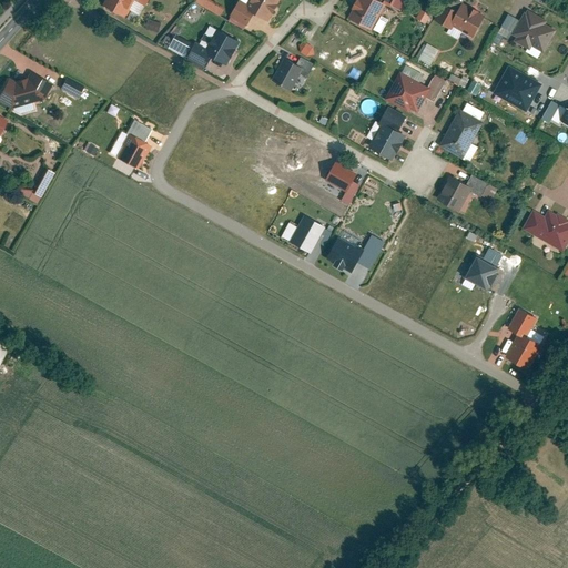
[(108,0),(105,4),(127,17),(130,10),(128,9),(132,0),(108,0)]
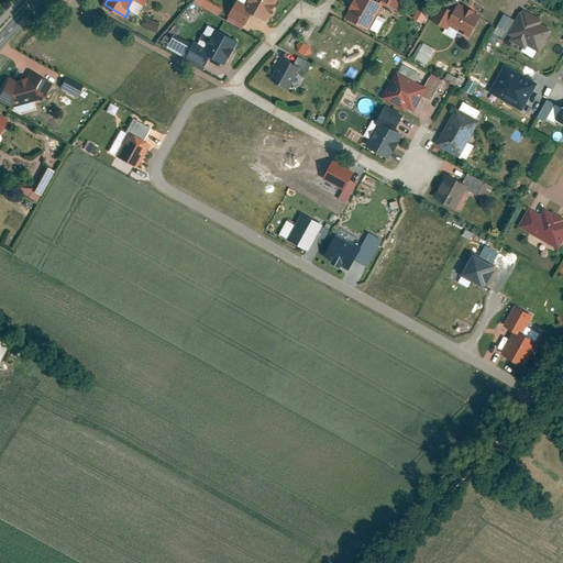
[(134,0),(131,0),(127,9),(129,10),(139,15),(144,6),(134,0)]
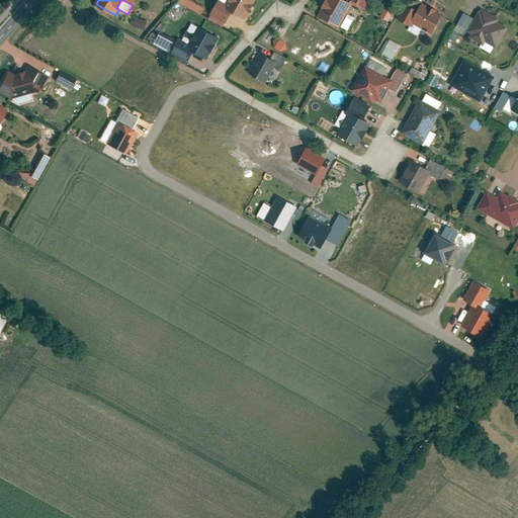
[(188,0),(180,0),(178,5),(202,14),(205,6),(188,0)]
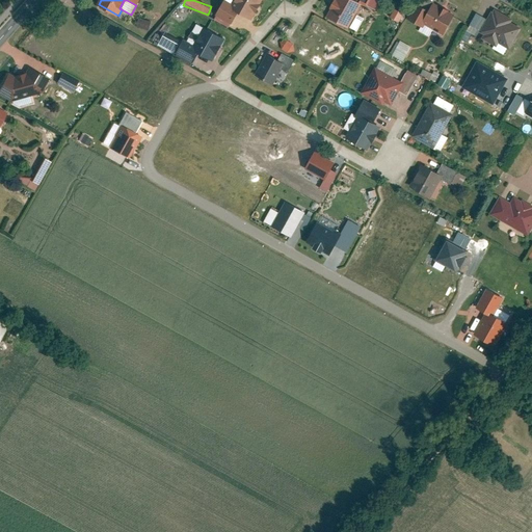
[(260,0),(236,0),(232,7),(232,8),(238,12),(250,19),(260,0)]
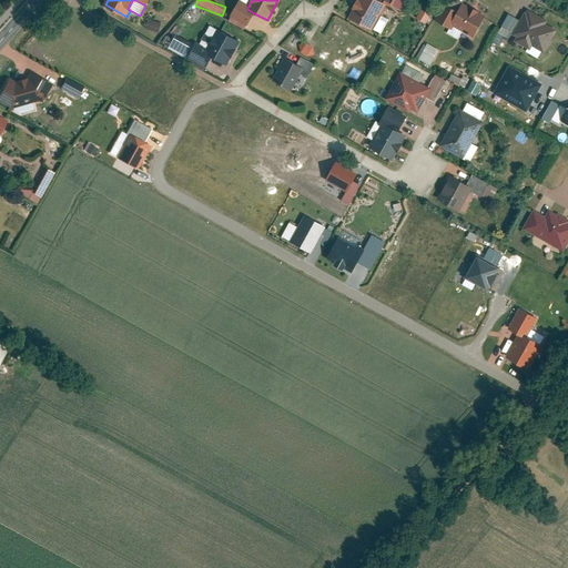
[(375,0),(361,0),(352,18),(371,29),(371,28),(378,14),(384,4),(375,0)]
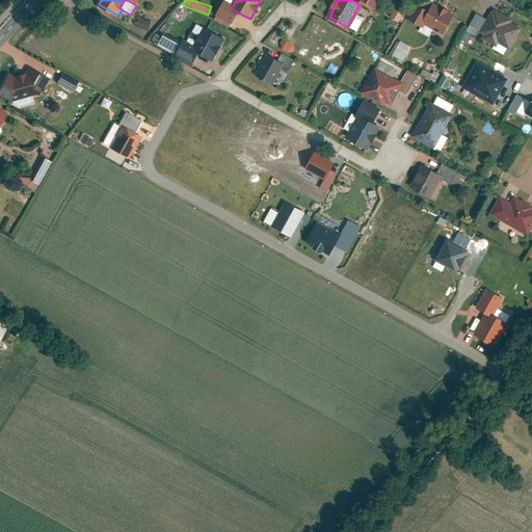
[(369,0),(367,5),(372,8),(376,0),(369,0)]
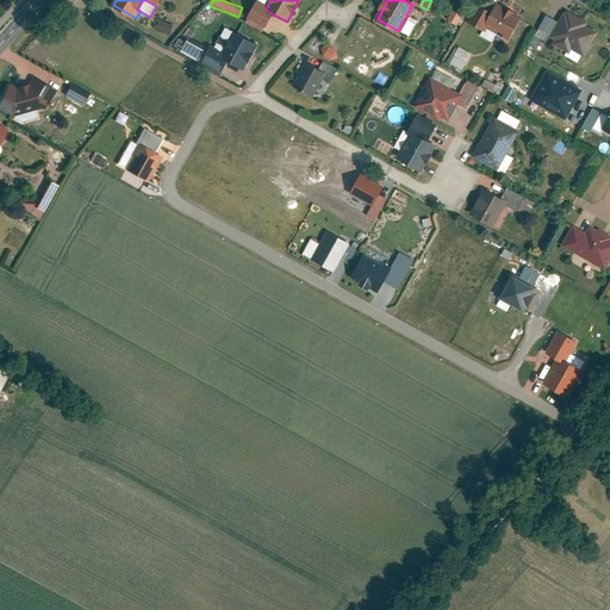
[(481,0),(479,6),(493,13),(497,6),(499,2),(493,0),(481,0)]
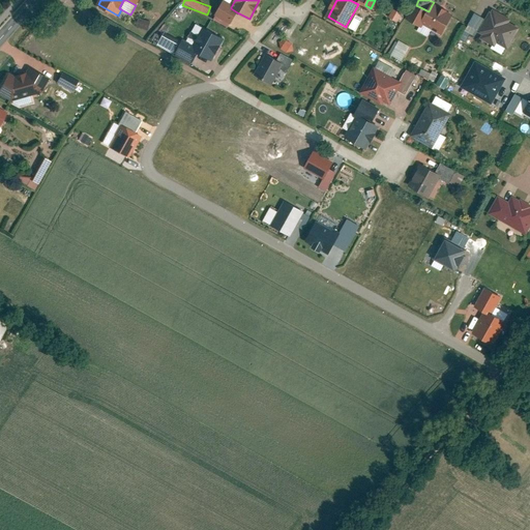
[(232,23),(237,12),(231,8),(231,7),(223,3),(216,15),(232,23)]
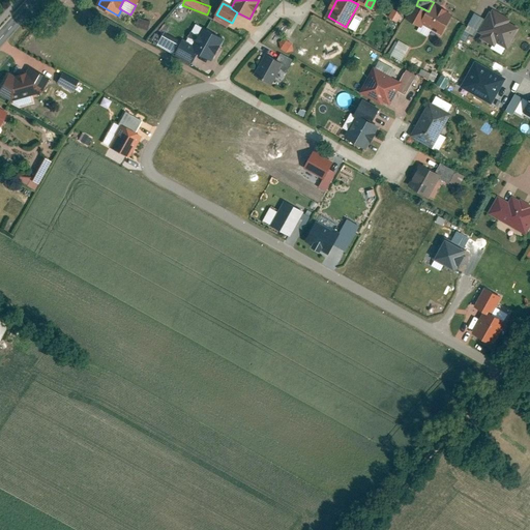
[(422,22),(429,11),(416,5),(408,20),(420,27),(422,22)]
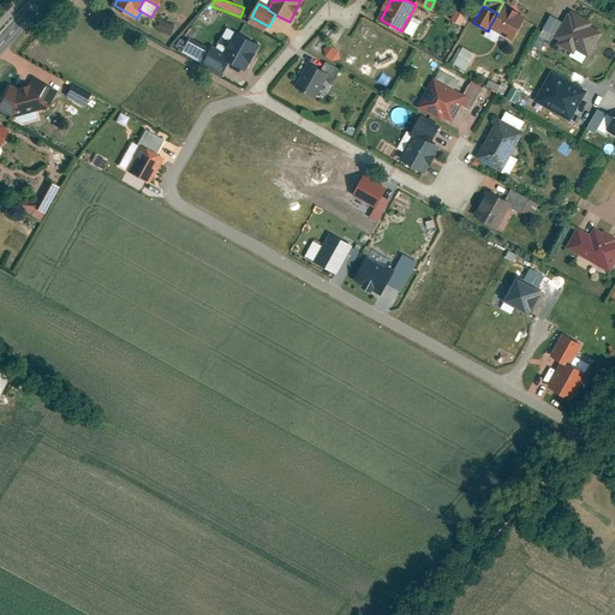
[(525,19),(501,6),(497,13),(490,25),(502,33),(514,39),(525,19)]
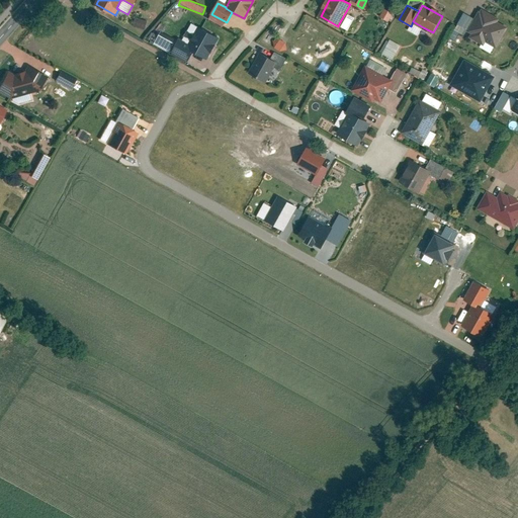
[(476,19),(469,31),(473,33),(471,37),(483,44),(485,39),(496,46),(505,28),(496,23),(498,19),(482,11),(480,14),(479,14),(476,19)]
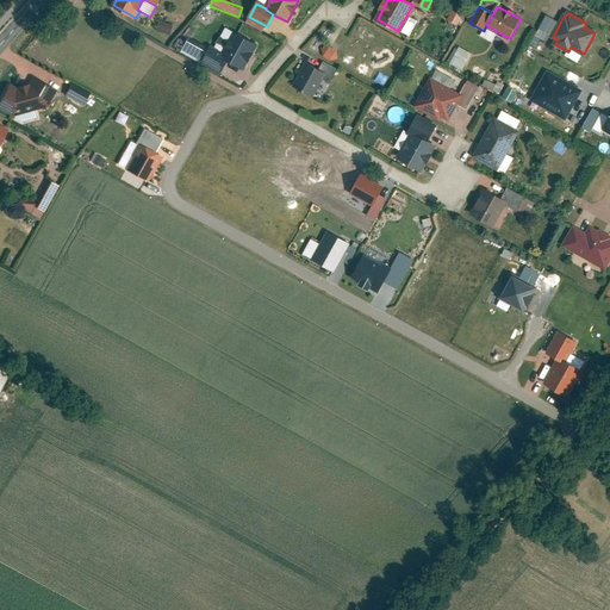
[(454,14),(452,24),(459,26),(461,16),(454,14)]
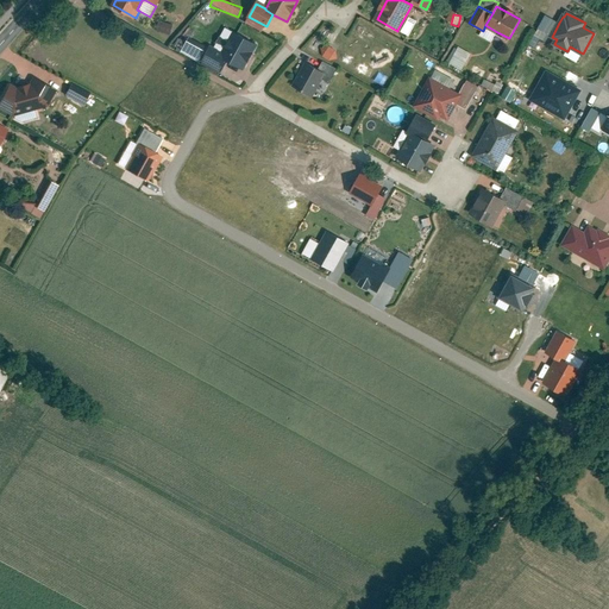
[(406,16),(397,30),(408,36),(416,22),(406,16)]
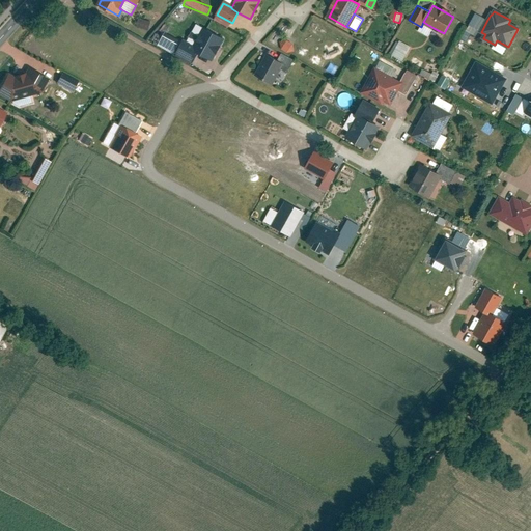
[(479,30),(481,32),(487,20),(476,14),(469,25),(479,30)]
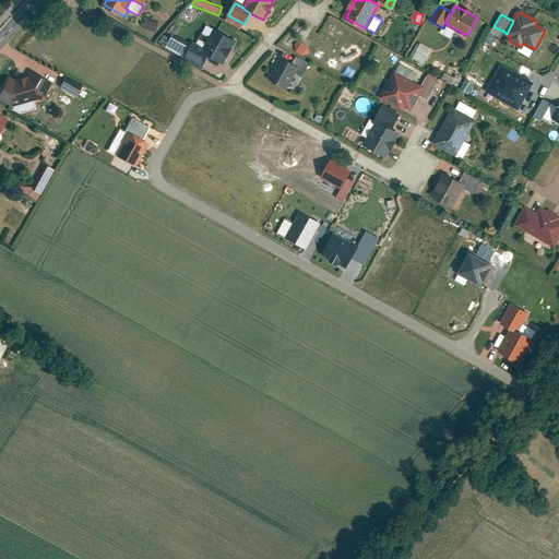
[(159,23),(145,20),(143,28),(157,32),(159,23)]
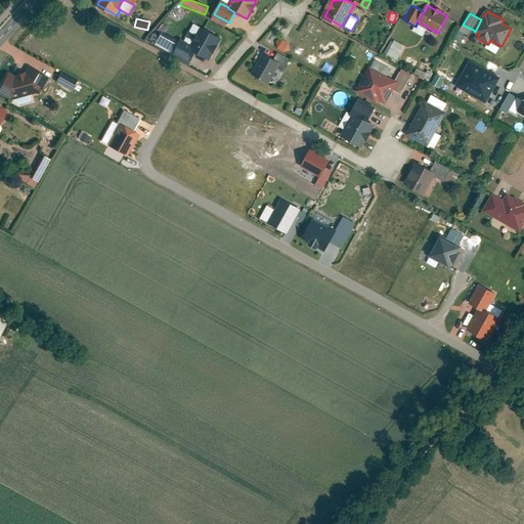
[(428,28),(418,22),(416,27),(412,31),(424,37),(428,28)]
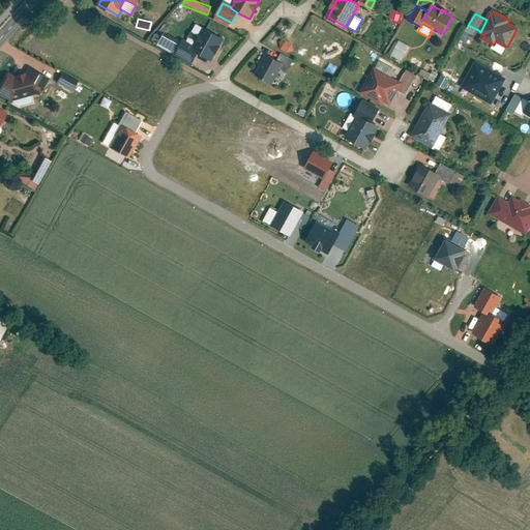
[(186,43),(194,48),(204,29),(197,25),(186,43)]
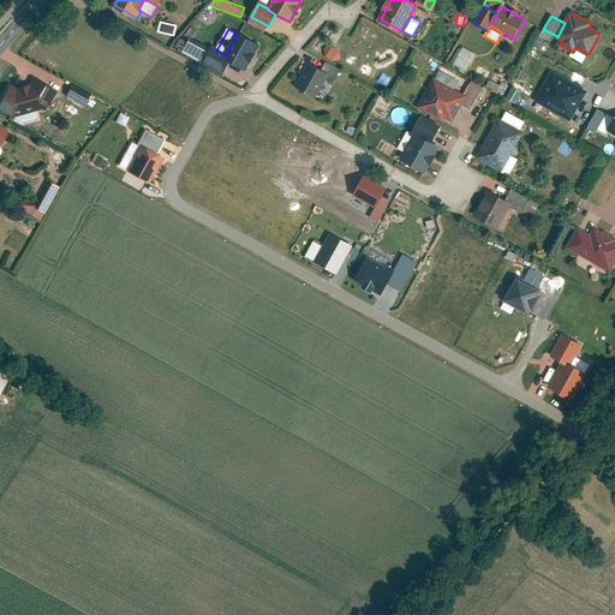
[(555,35),(543,29),(533,46),(541,49),(545,39),(551,42),(555,35)]
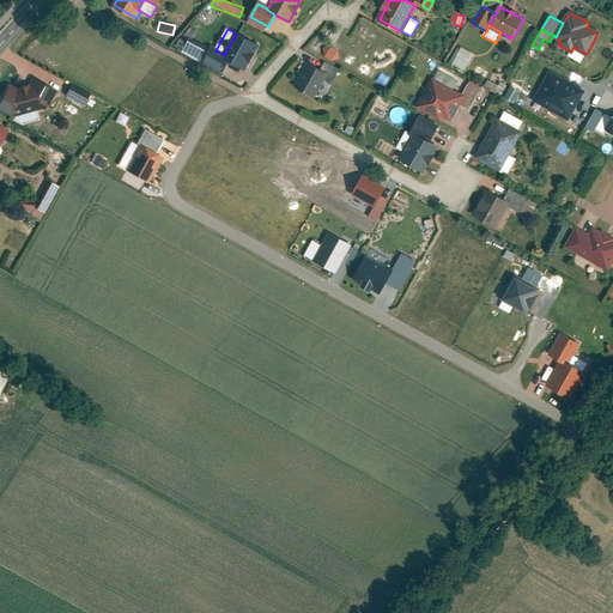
[(258,46),(236,34),(224,55),(223,58),(229,60),(243,70),(258,46)]
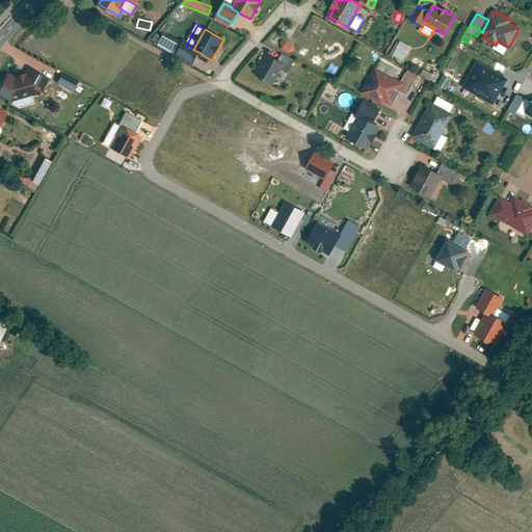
[(163,32),(161,35),(157,34),(154,45),(160,47),(173,54),(180,42),(163,32)]
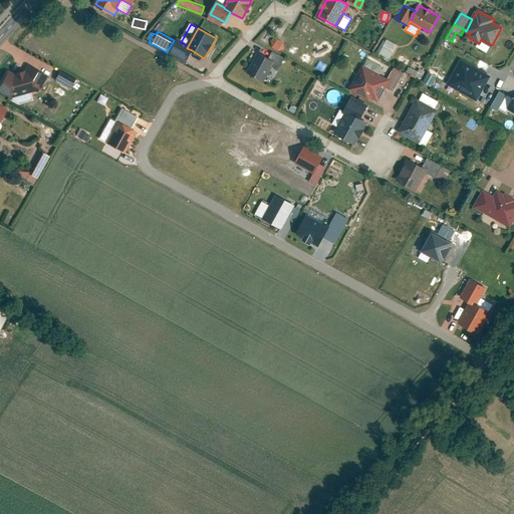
[(277,39),(272,47),(280,52),(285,44),(277,39)]
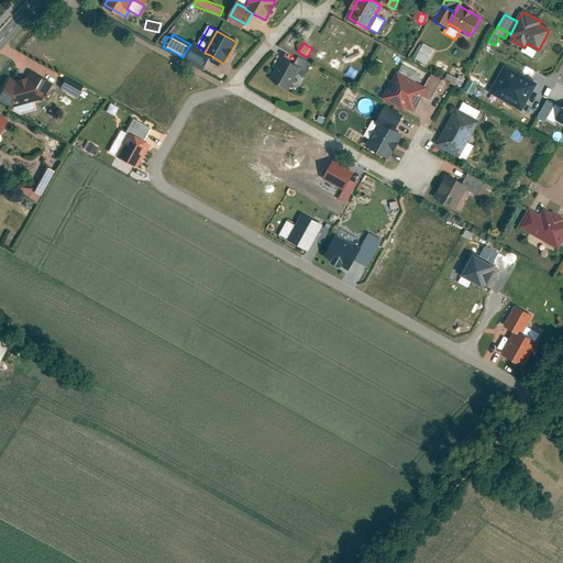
[(539,50),(527,43),(525,47),(522,51),(534,57),(539,50)]
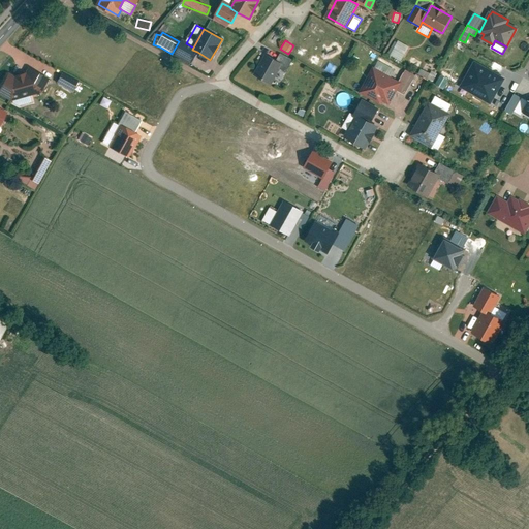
[(192,60),(197,52),(192,50),(193,48),(186,43),(182,41),(177,51),(192,60)]
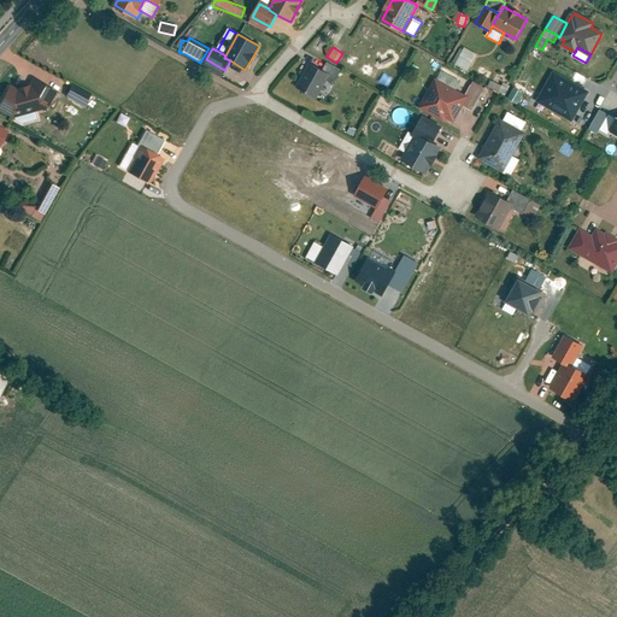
[(465,48),(460,57),(474,64),(479,56),(465,48)]
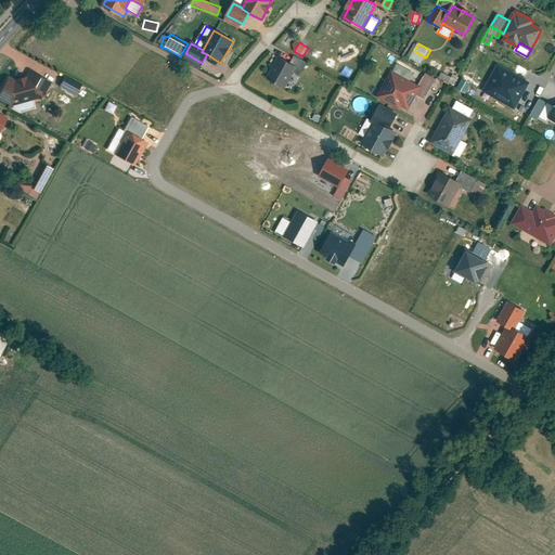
[(414,51),(410,57),(422,64),(426,57),(414,51)]
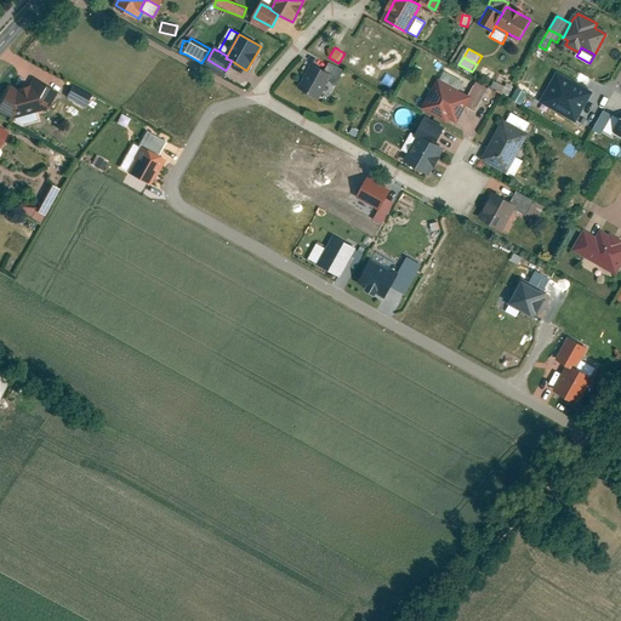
[(223,77),(226,70),(208,60),(205,66),(223,77)]
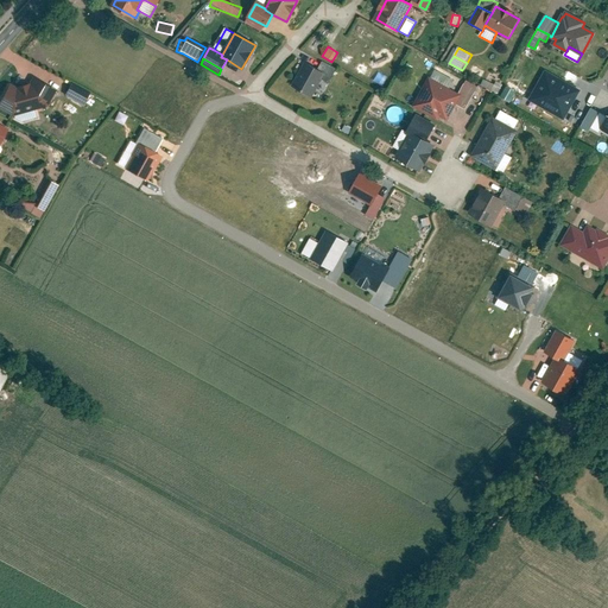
[(323,62),(317,70),(323,74),(321,78),(329,83),(337,70),(323,62)]
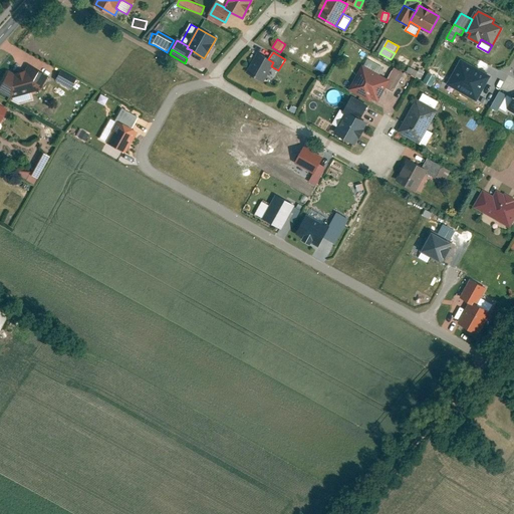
[(268,59),(259,54),(248,73),(262,81),(271,66),(273,62),(268,59)]
